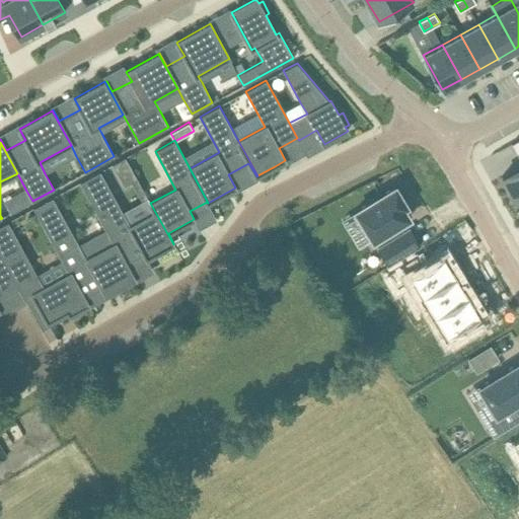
[(518,157),(518,166),(502,176),(515,200),(518,197),(518,151),(517,153),(518,157)]
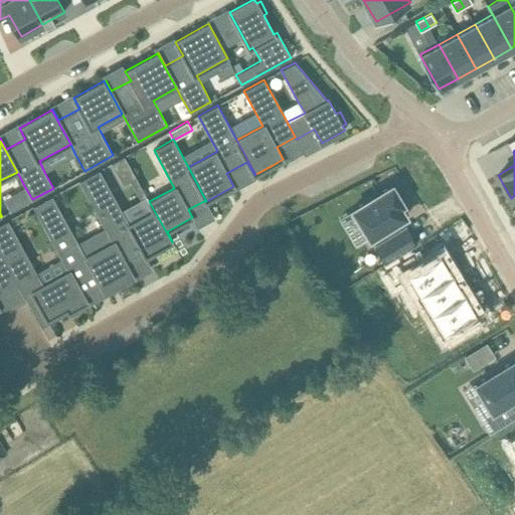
[(124,156),(112,163),(123,184),(136,177),(124,156)]
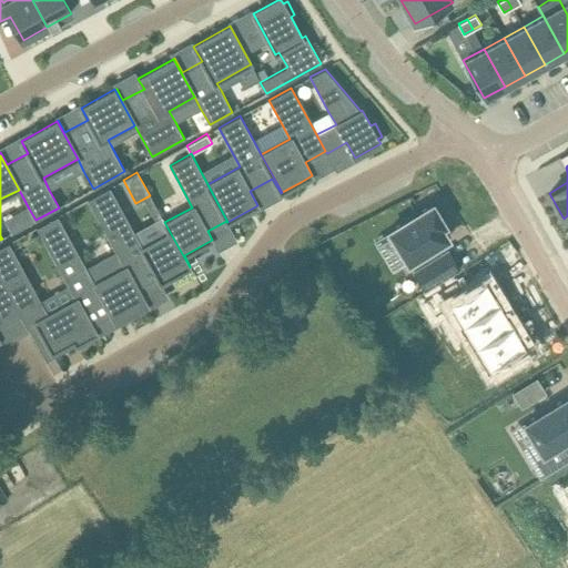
[(110,188),(88,200),(117,251),(124,266),(148,305),(139,288),(158,277),(161,283),(171,277),(190,267),(170,232),(142,247),(134,232),(110,188)]
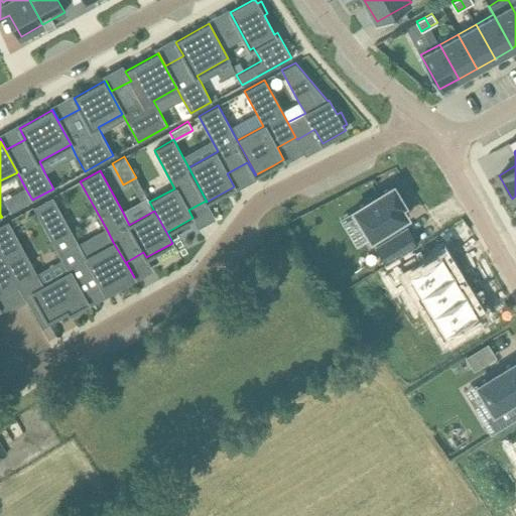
[(393,185),(353,210),(354,211),(370,237),(371,238),(407,216),(407,215),(401,206),(403,205),(405,204),(393,185)]
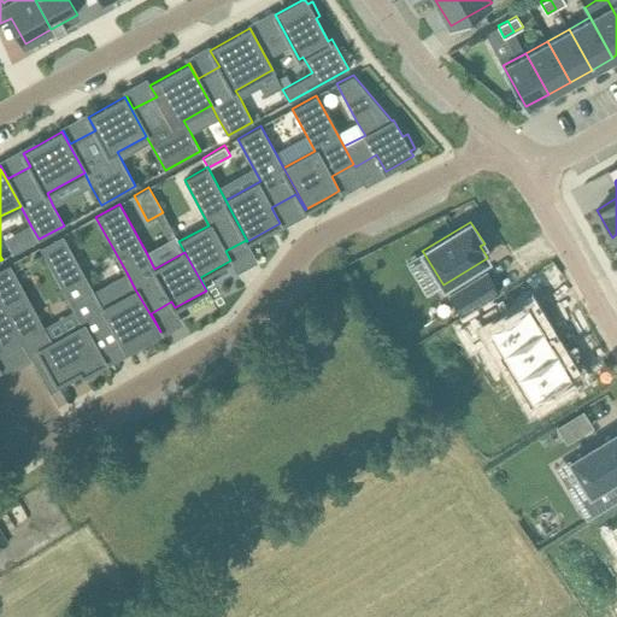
[(31,227),(22,231),(29,245),(39,239),(31,227)]
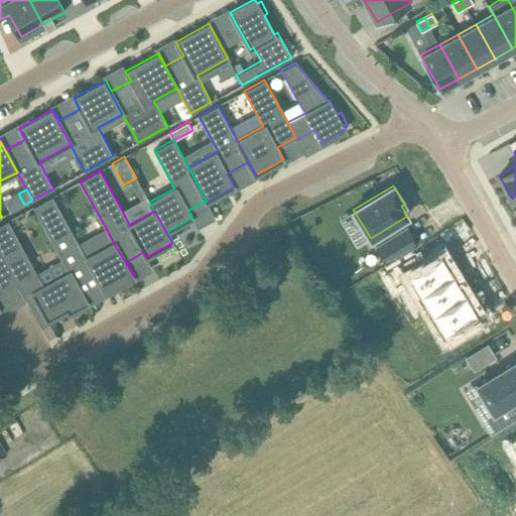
[(52,196),(33,207),(62,259),(69,271),(87,303),(88,302),(84,295),(102,286),(106,293),(116,287),(134,277),(113,242),(86,257),(79,243),(52,196)]
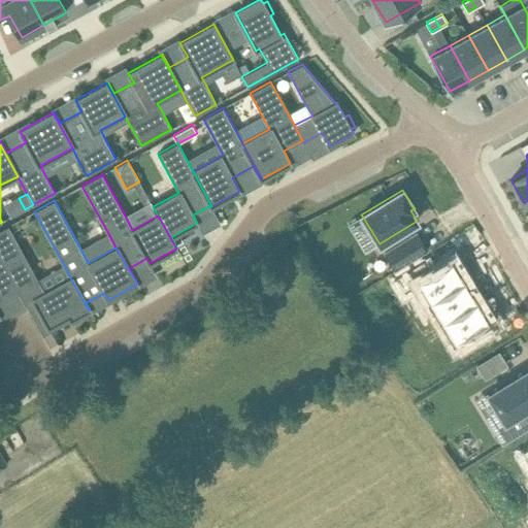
[(8,226),(0,229),(0,259),(19,293),(25,304),(26,304),(27,306),(33,318),(40,314),(48,328),(64,319),(69,317),(70,320),(89,310),(70,277),(44,292),(38,279),(8,226)]
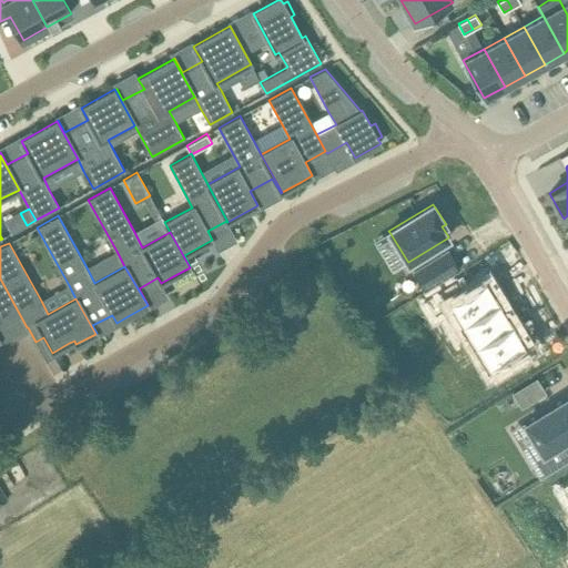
[(448,250),(414,271),(425,290),(459,269),(448,250)]
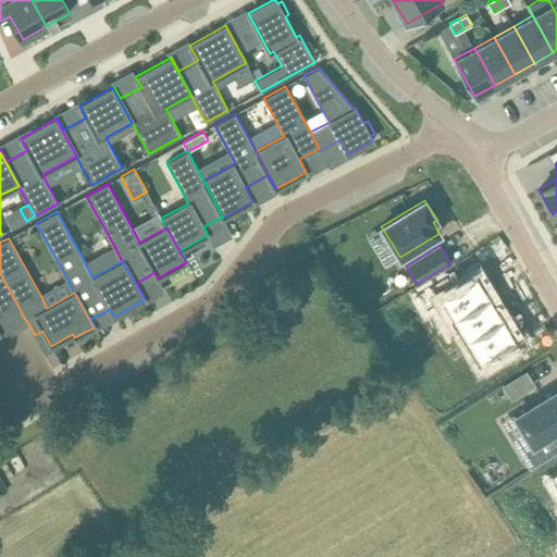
[(0,320),(20,309),(0,273),(0,320)]
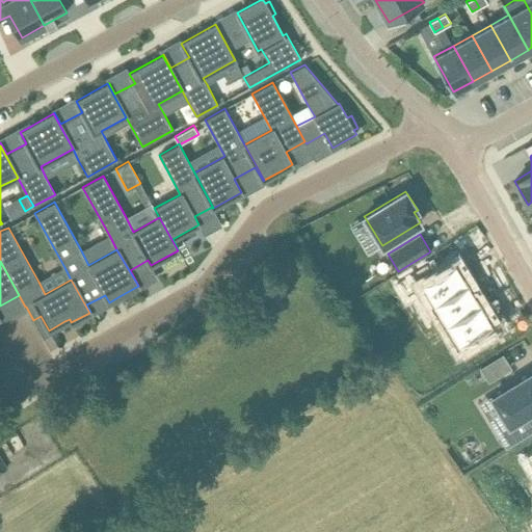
[(450,269),(416,289),(429,309),(462,289),(450,269)]
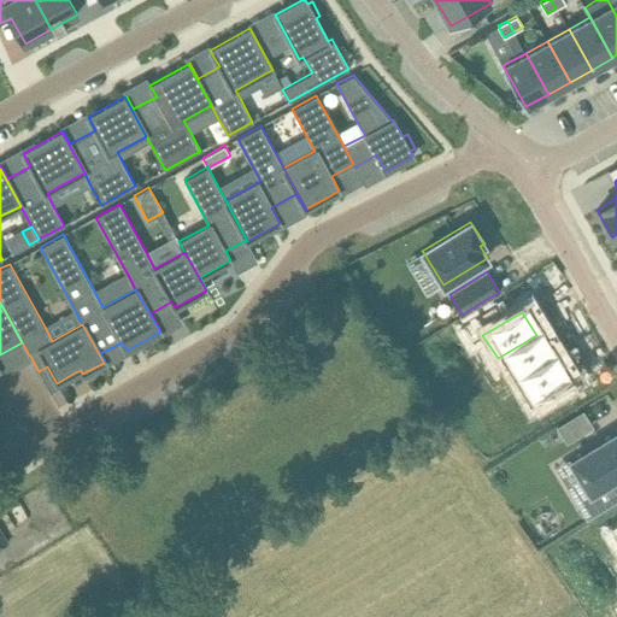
[(536,335),(498,358),(512,382),(552,358),(536,335)]
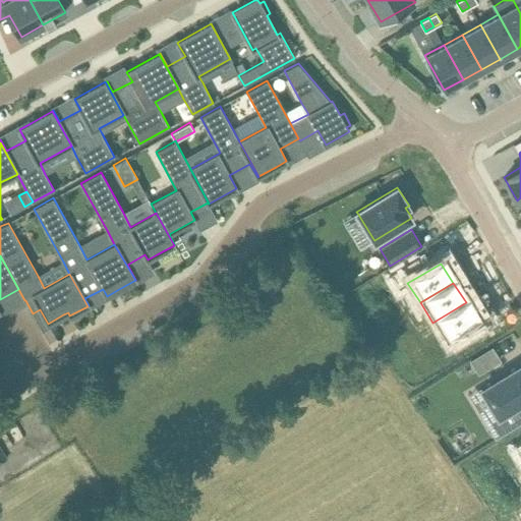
[(466,302),(432,323),(446,342),(478,322),(466,302)]
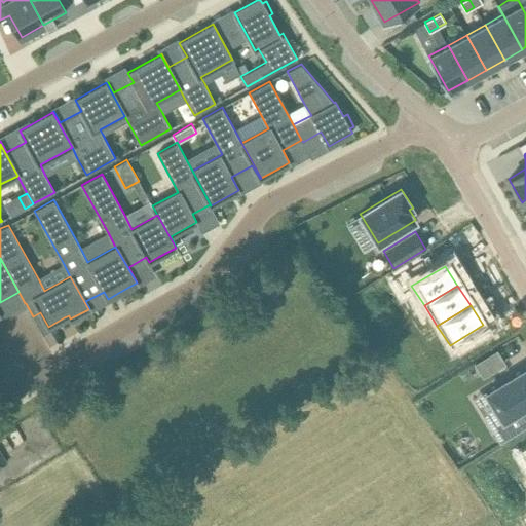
[(373,325),(365,330),(370,338),(379,333),(373,325)]
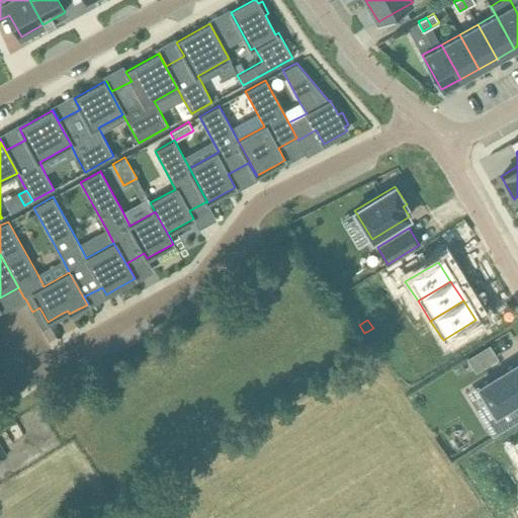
[(373,328),(364,333),(370,342),(379,336),(373,328)]
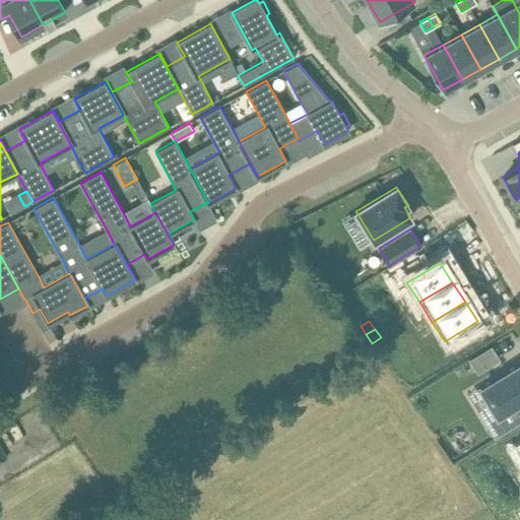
[(397,343),(388,348),(394,356),(403,352),(397,343)]
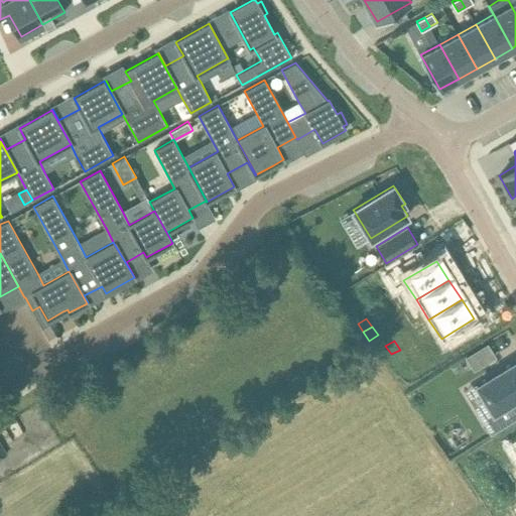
[(487,344),(465,358),(473,372),(496,358),(487,344)]
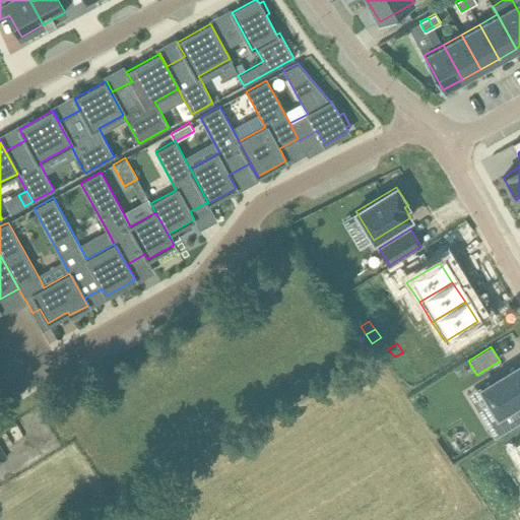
[(519,367),(518,364),(480,388),(492,406),(481,413),(496,437),(519,421),(519,409),(516,403),(519,400),(519,367)]
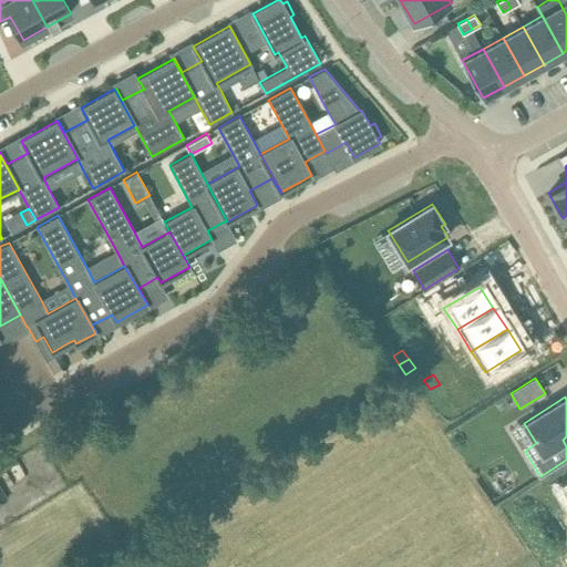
[(0,506),(9,501),(0,484),(0,506)]
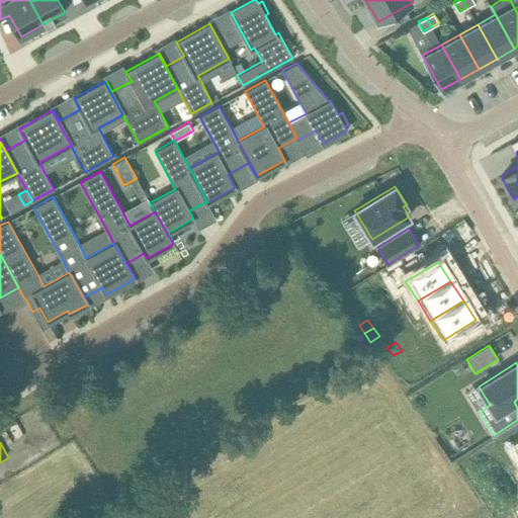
[(479,481),(470,487),(476,495),(485,490),(479,481)]
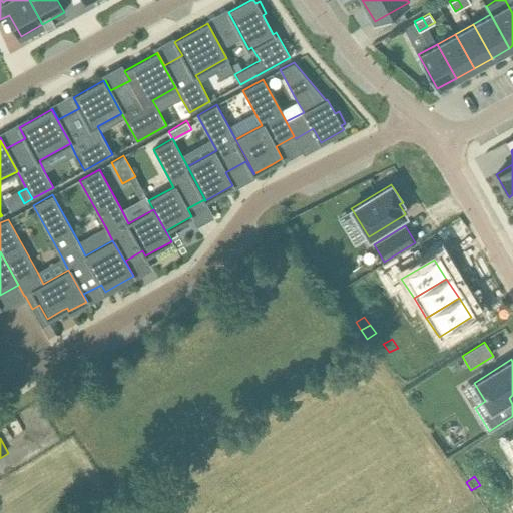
[(480,485),(471,490),(477,498),(486,493),(480,485)]
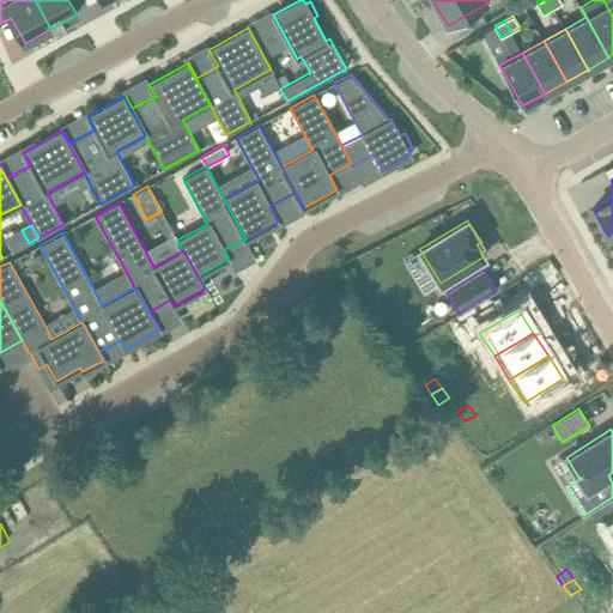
[(599,595),(589,602),(595,612),(606,606),(599,595)]
